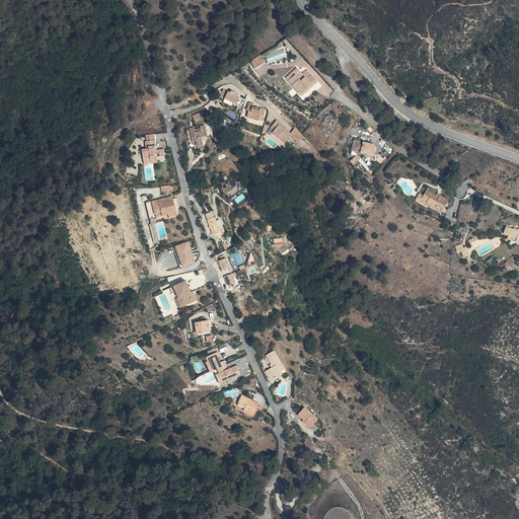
[(266,61),(262,54),(250,61),(255,67),(266,61)]
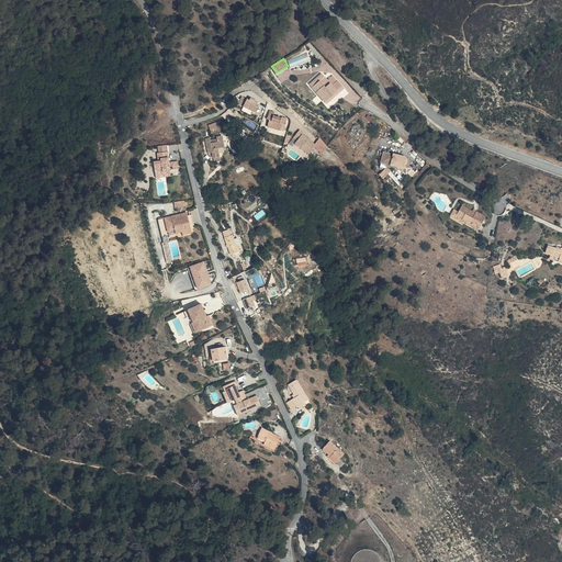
[(326,76),(323,72),(310,83),(313,87),(326,76)]
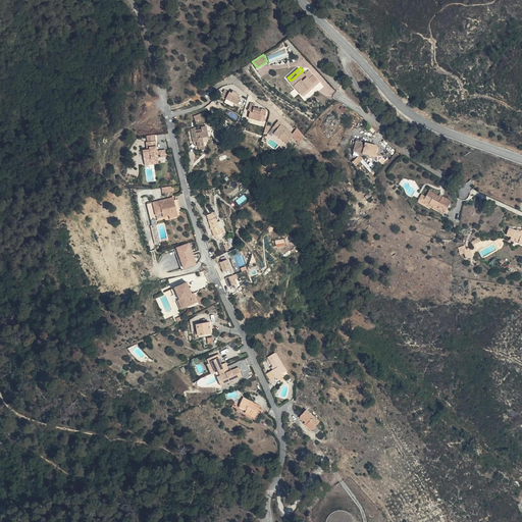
[(310,77),(303,70),(291,81),(304,96),(308,92),(306,90),(313,85),(315,87),(321,82),(314,74),(310,77)]
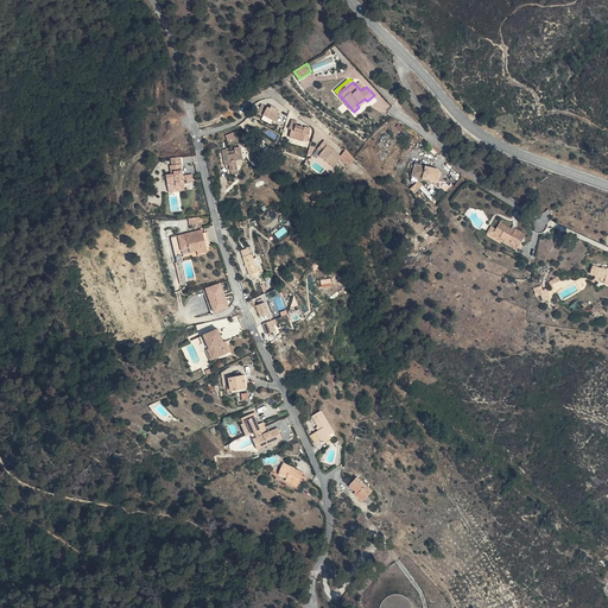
[(271,107),(268,106),(263,103),(259,111),(265,113),(278,120),(282,113),(279,112),(280,108),(272,105),(271,107)]
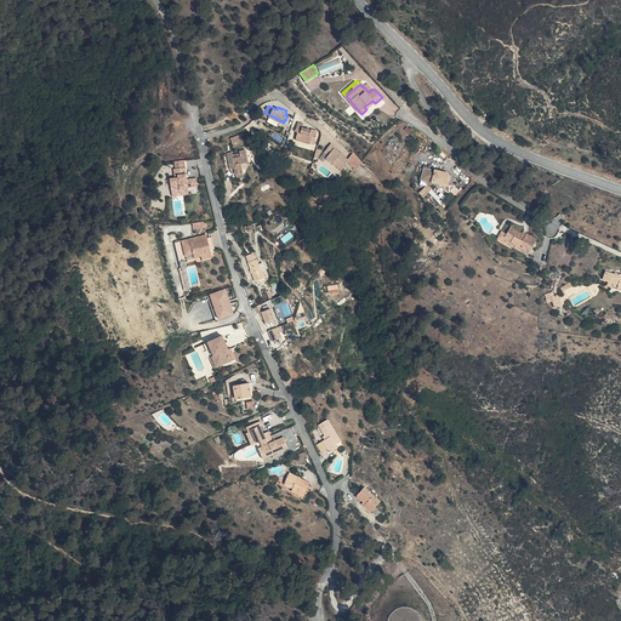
[(284,123),(271,115),(268,120),(281,126),(284,123)]
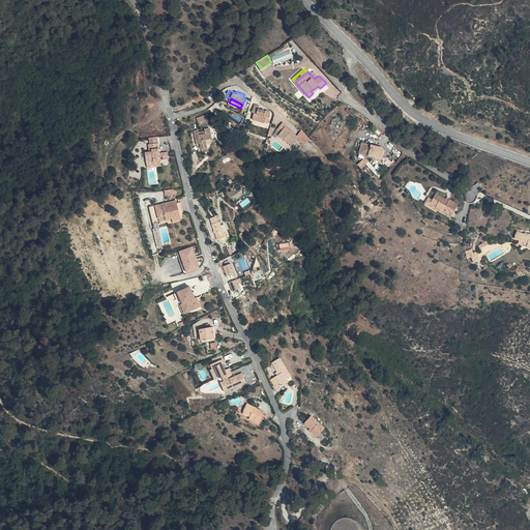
[(260,105),(256,104),(253,112),(255,113),(254,119),(266,122),(267,116),(270,117),(271,111),(266,110),(266,111),(259,109),(260,105)]
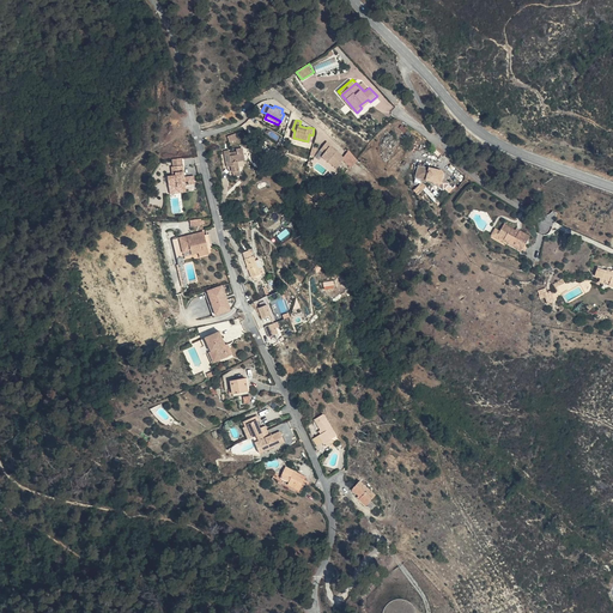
[(333,144),(328,140),(321,149),(326,152),(323,155),(339,167),(345,157),(331,145),(333,144)]
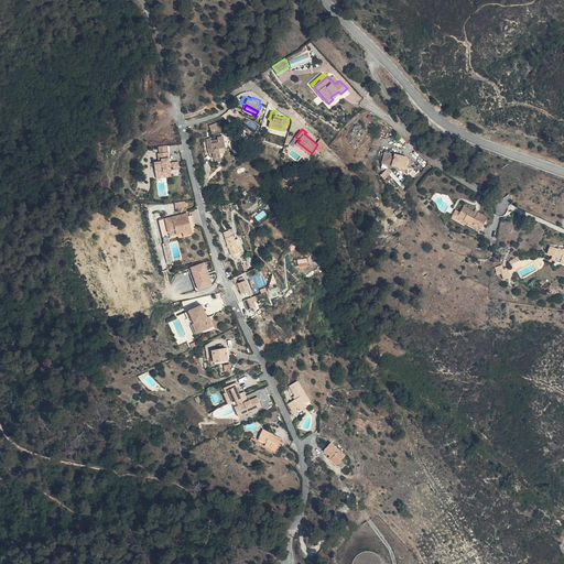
[(230,150),(228,137),(223,138),(223,142),(217,143),(217,139),(207,140),(209,152),(214,151),(216,164),(224,163),(223,151),(230,150)]
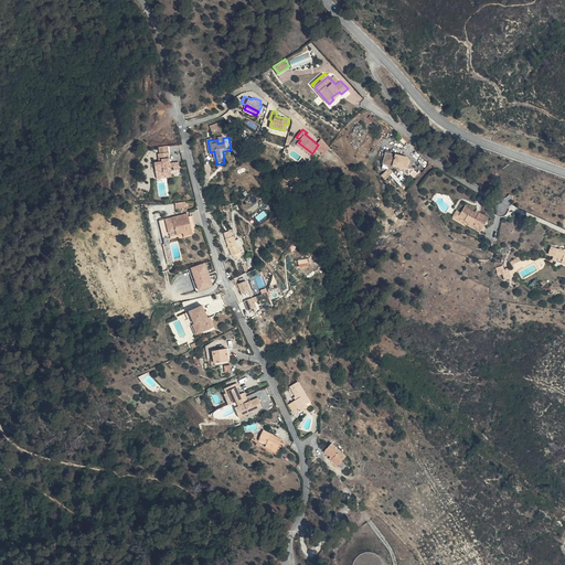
[(300,140),(296,137),(292,141),(310,156),(312,153),(298,142),(300,140)]
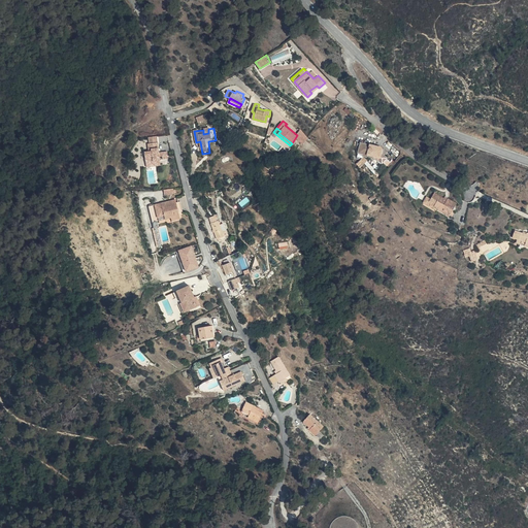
[(145,152),(146,163),(155,162),(154,161),(161,160),(160,157),(163,157),(163,153),(160,153),(158,136),(150,137),(151,143),(149,143),(150,151),(145,152)]
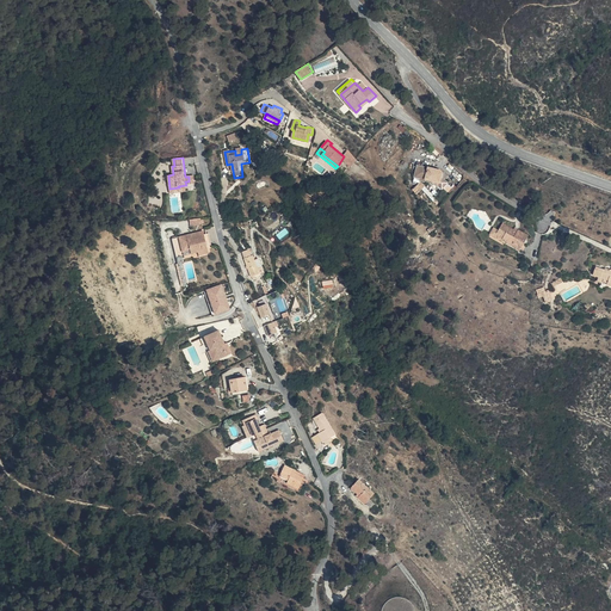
[(425,166),(418,164),(414,177),(423,179),(423,178),(431,180),(434,183),(436,184),(437,183),(439,184),(439,185),(443,190),(450,184),(445,179),(448,177),(440,171),(434,168),(434,170),(425,167),(425,166)]
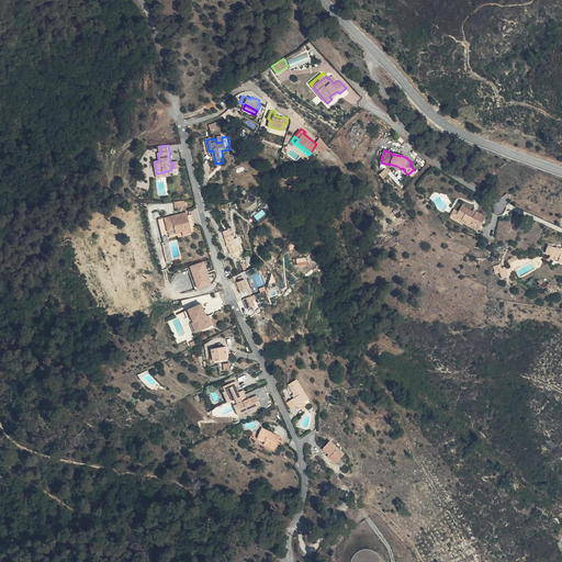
[(388,167),(380,173),(383,178),(392,170),(388,167)]
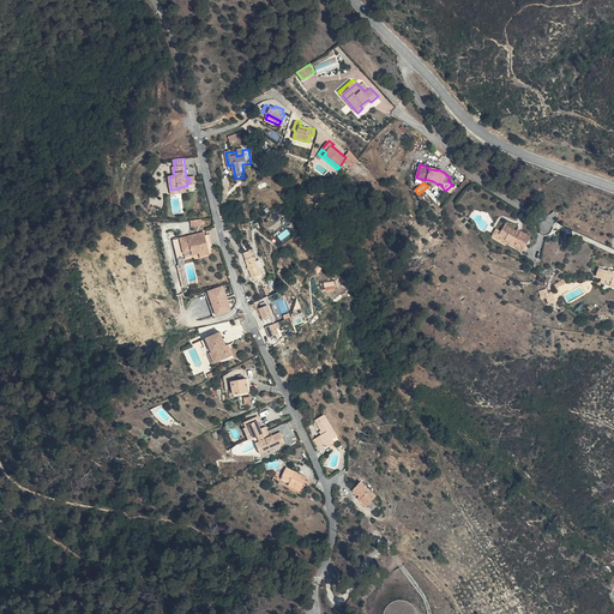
[(505,240),(516,246),(522,230),(519,234),(517,233),(517,230),(506,224),(501,233),(507,236),(505,240)]
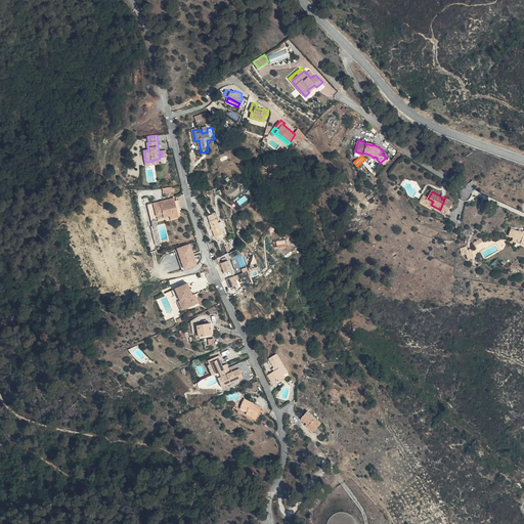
[(431,205),(433,202),(428,199),(424,197),(421,201),(430,207),(431,205)]
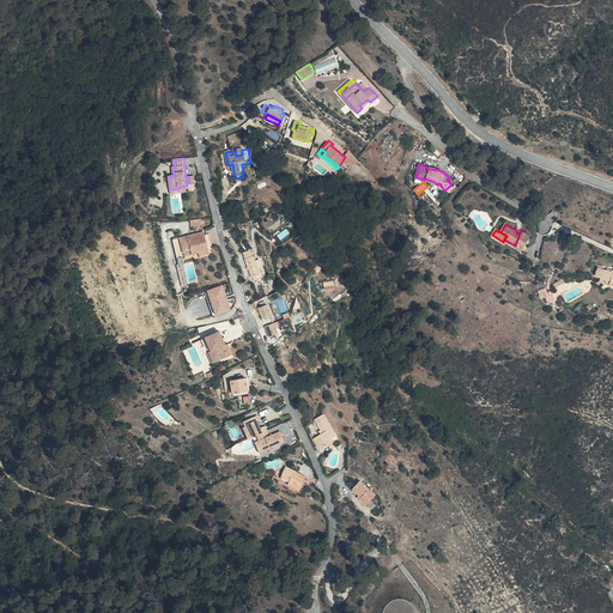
[(521,230),(515,246),(516,247),(517,246),(523,248),(530,236),(521,230)]
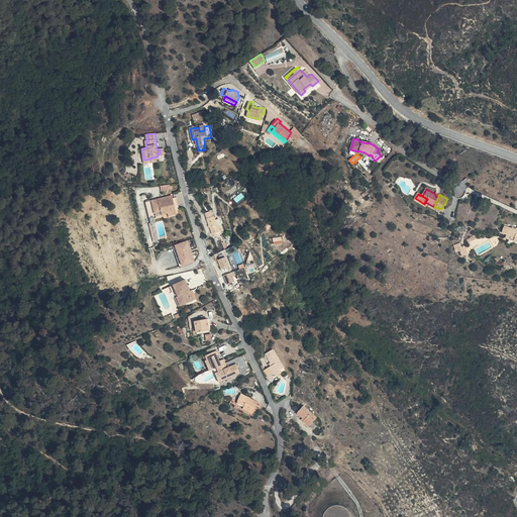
[(151,200),(156,212),(162,211),(163,214),(168,212),(168,210),(176,208),(174,197),(173,195),(168,196),(169,199),(166,199),(165,197),(151,200)]
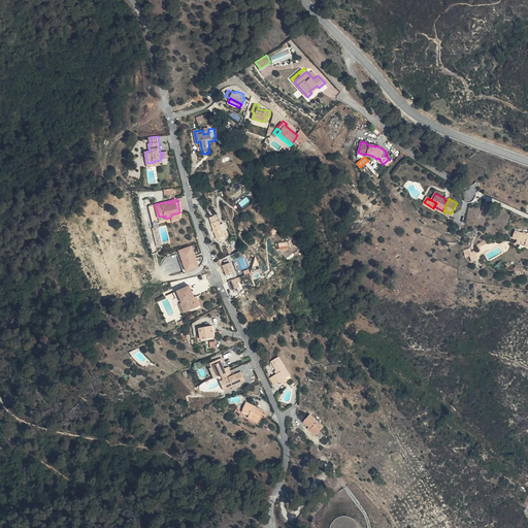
[(220,226),(217,220),(209,222),(211,227),(218,241),(225,238),(229,236),(223,224),(220,226)]
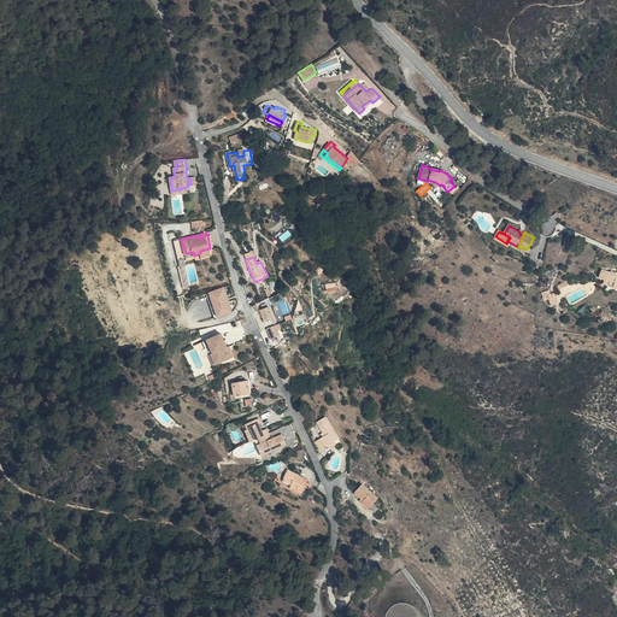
[(610,272),(603,269),(599,276),(605,278),(610,280),(609,283),(613,285),(613,287),(616,288),(616,271),(616,274),(610,272)]
